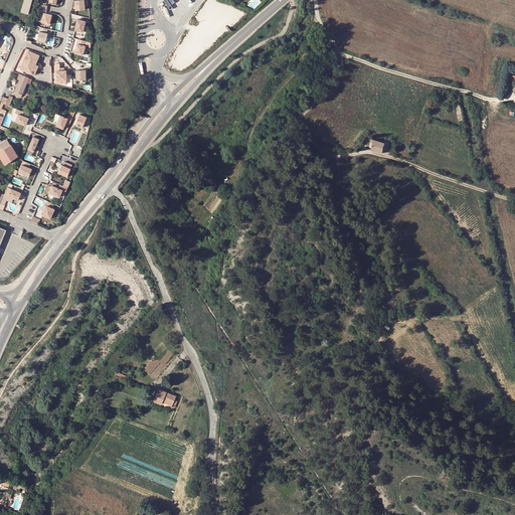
[(25,0),(22,11),(30,14),(34,0),(25,0)]
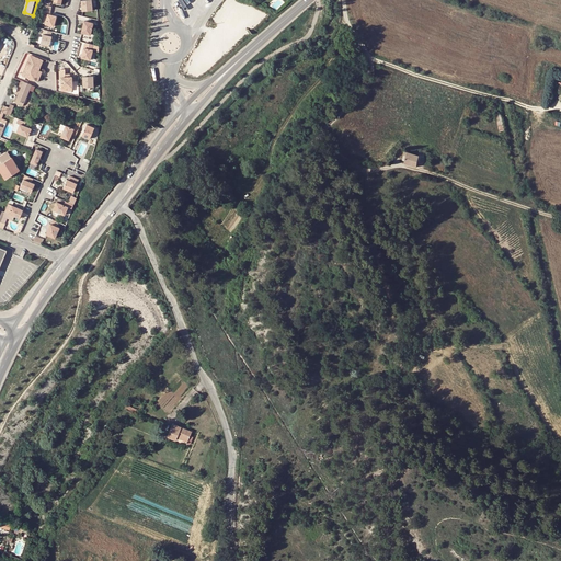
[(91,0),(80,0),(81,10),(92,10),(91,0)]
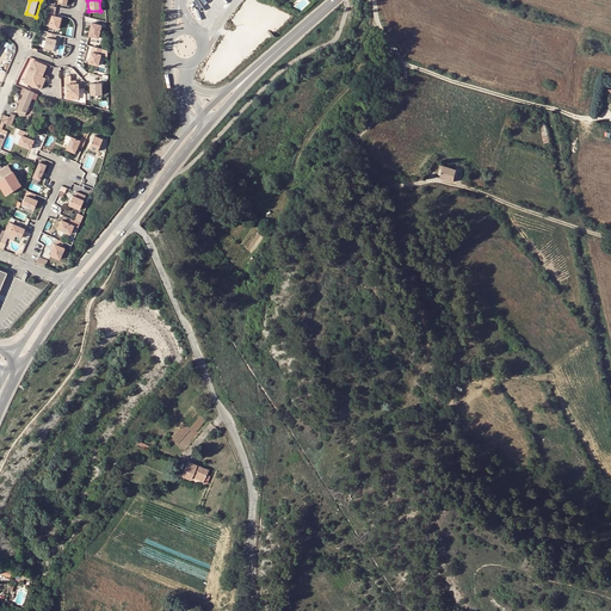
[(61,17),(51,14),(49,25),(59,28),(61,17)]
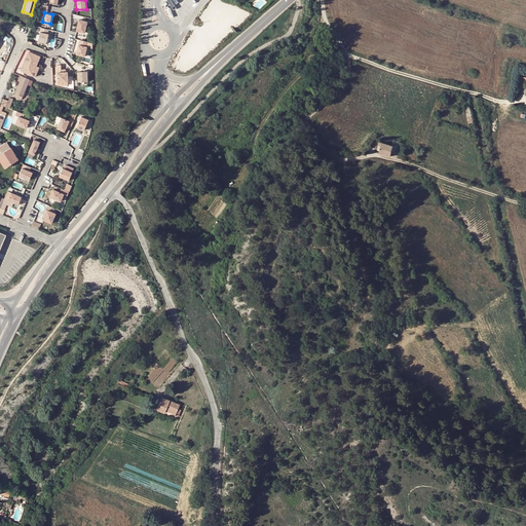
[(87,21),(78,19),(76,30),(84,32),(87,21)]
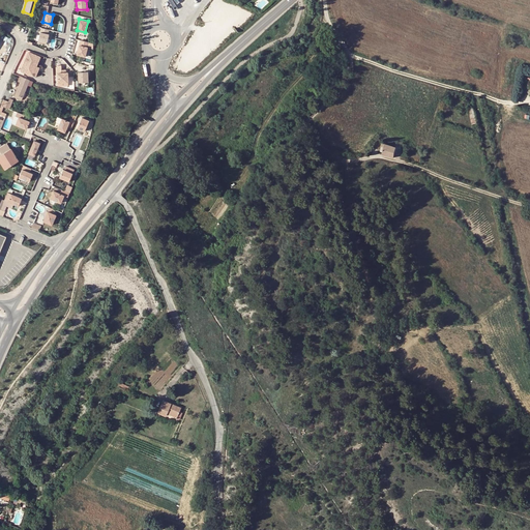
[(49,29),(41,27),(37,40),(47,42),(49,33),(48,33),(49,29)]
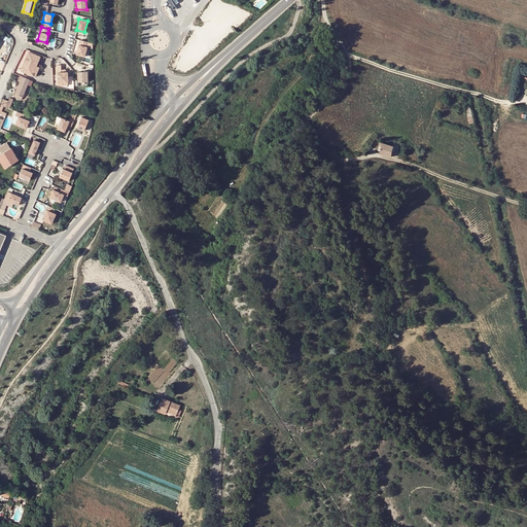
[(88,41),(79,39),(76,54),(84,56),(88,41)]
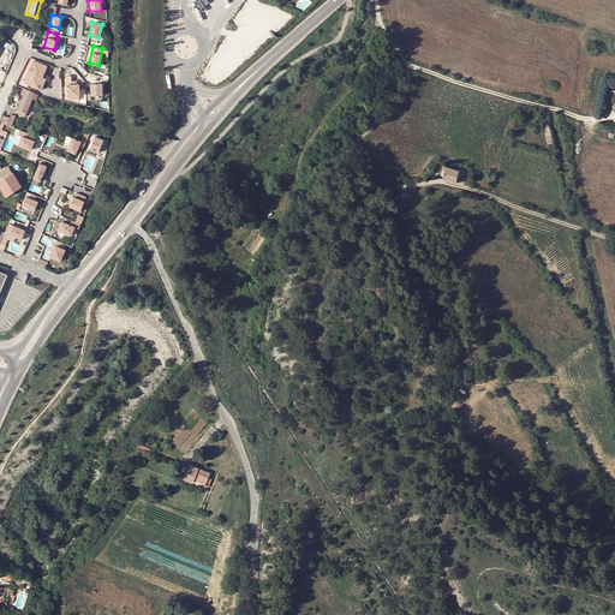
[(45,66),(31,60),(23,82),(36,88),(41,77),(45,66)]
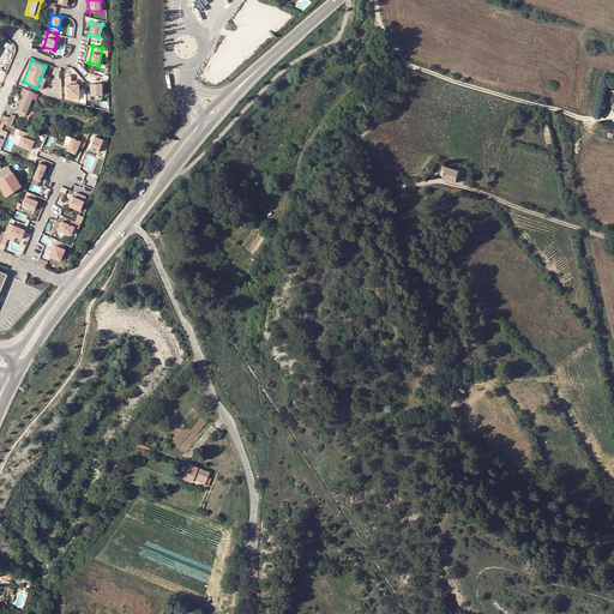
[(76,83),(71,84),(71,80),(71,74),(66,76),(67,95),(79,95),(78,83),(76,83)]
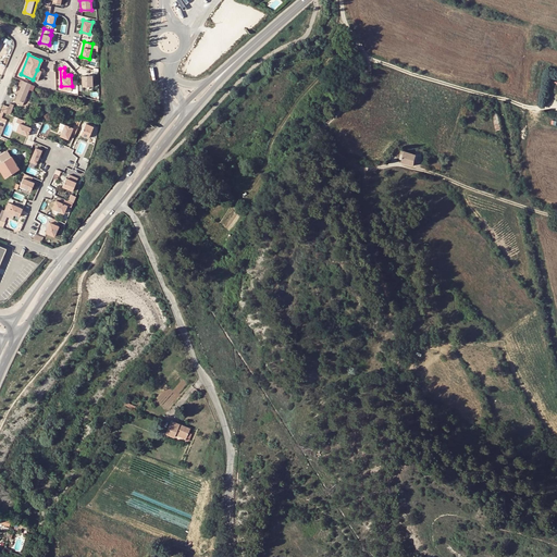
[(91,75),(82,75),(82,86),(93,86),(91,75)]
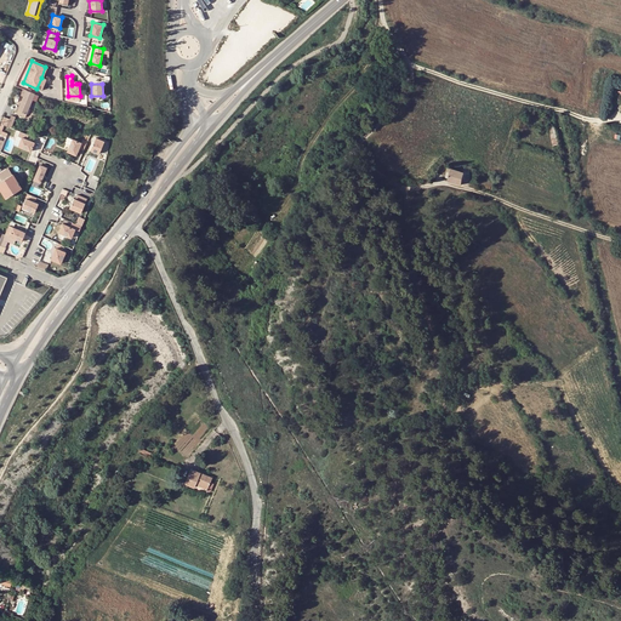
[(32,100),(36,101),(38,96),(22,90),(21,95),(23,96),(16,113),(24,117),(32,100)]
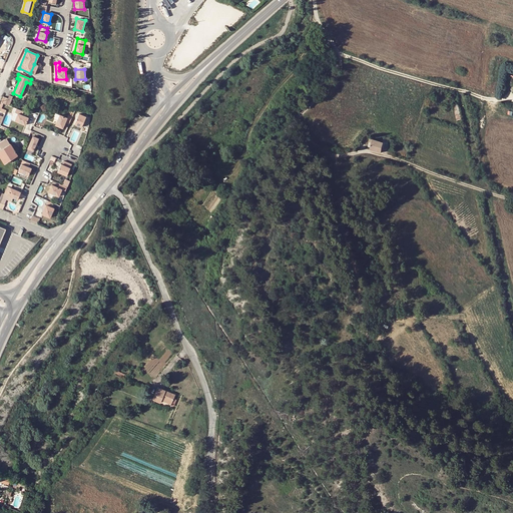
[(23,111),(16,108),(15,112),(18,113),(15,120),(25,124),(28,117),(22,115),(23,111)]
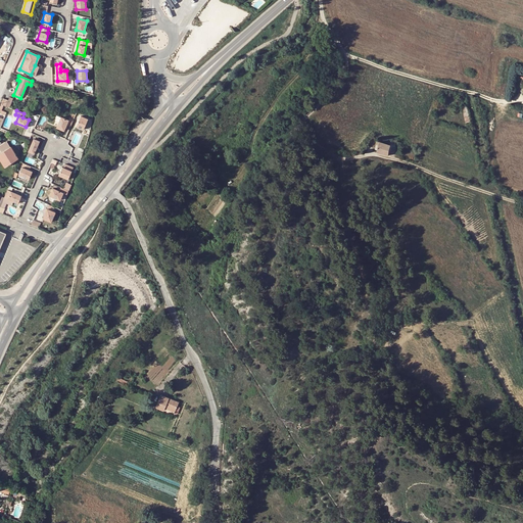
[(88,119),(80,115),(76,126),(83,129),(88,119)]
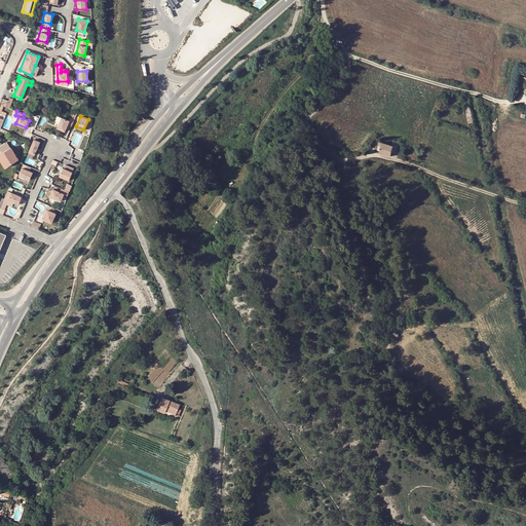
[(69,120),(61,117),(57,128),(64,132),(67,125),(70,127),(73,120),(70,118),(69,120)]
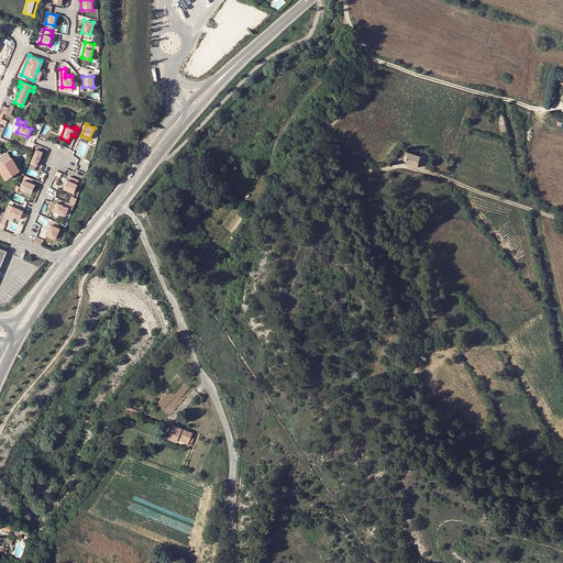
[(42,152),(36,148),(30,163),(36,166),(42,152)]
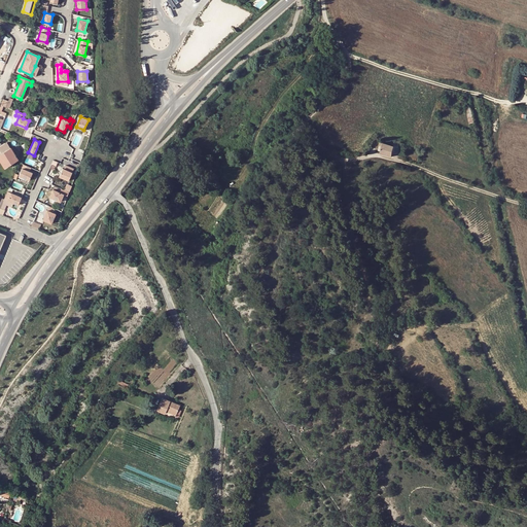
[(0,146),(0,148),(2,153),(0,153),(0,160),(5,168),(19,160),(11,147),(10,147),(7,143),(0,146)]
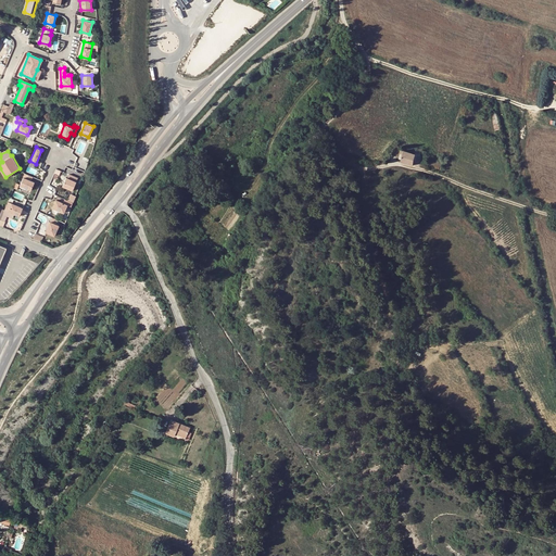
[(399,154),(402,155),(401,162),(413,165),(413,163),(419,165),(421,156),(420,156),(420,153),(415,151),(414,154),(404,151),(403,151),(400,151),(399,154)]
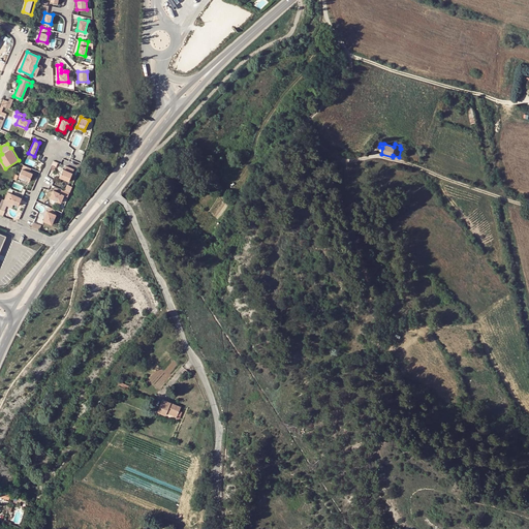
[(31,168),(24,165),(19,177),(29,181),(32,174),(29,172),(31,168)]
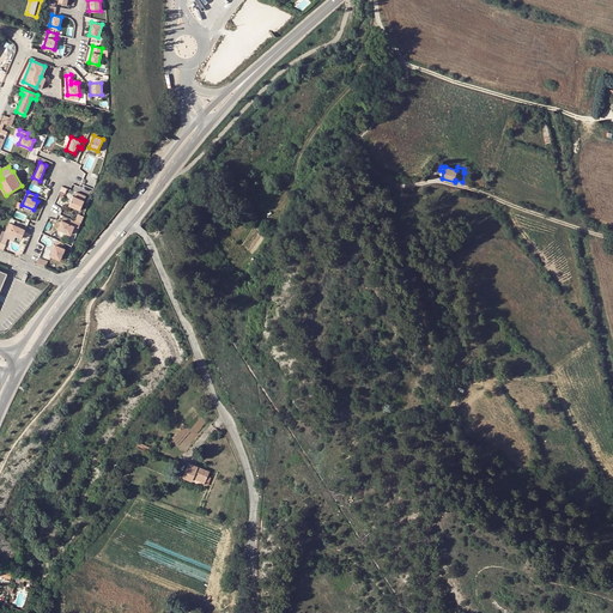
[(74,196),(73,195),(68,205),(79,210),(85,196),(76,192),(74,196)]
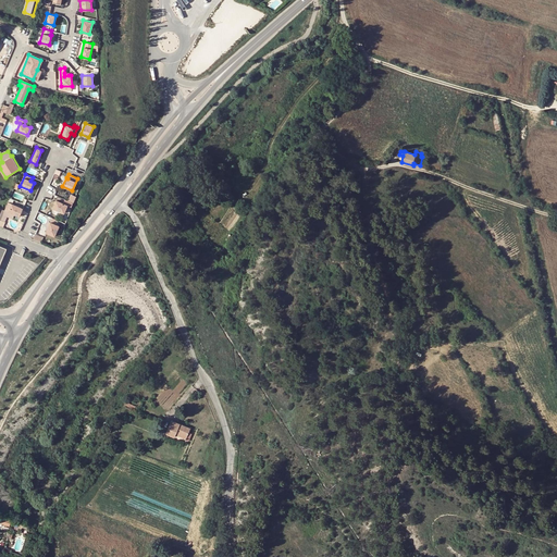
[(63,203),(56,200),(52,208),(64,212),(67,205),(71,206),(73,202),(64,199),(63,203)]
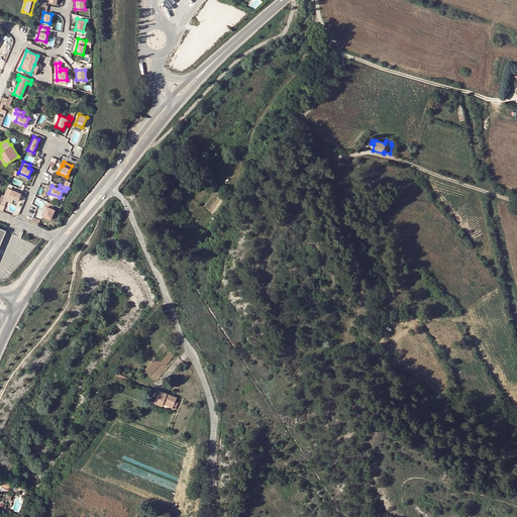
[(21,193),(7,188),(4,195),(17,201),(21,193)]
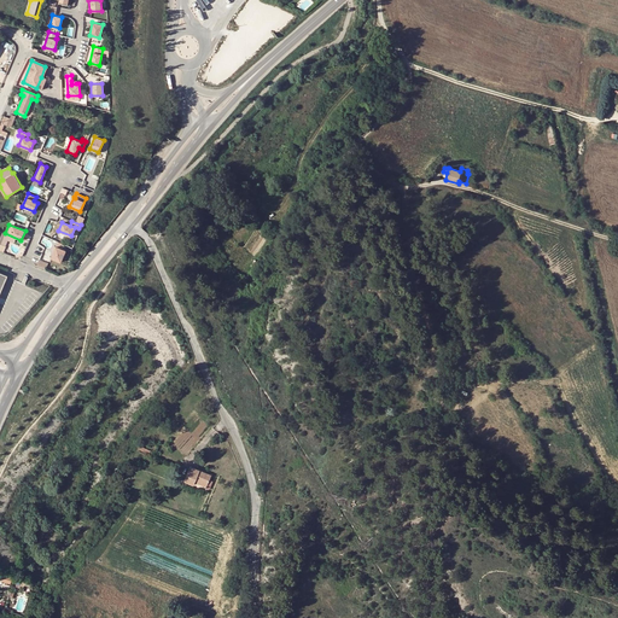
[(64,250),(53,245),(51,250),(53,250),(50,257),(60,261),(64,250)]
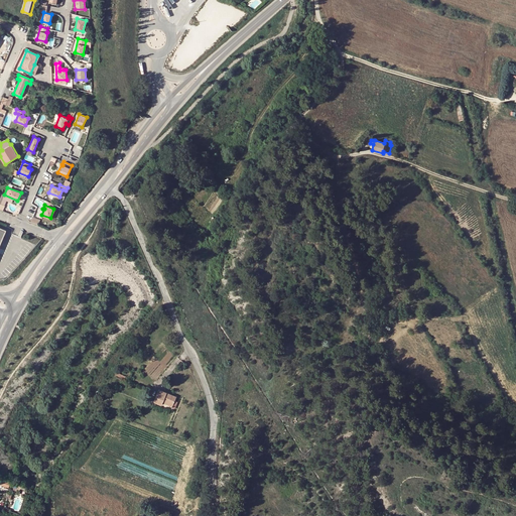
[(40,220),(32,217),(30,222),(37,225),(40,220)]
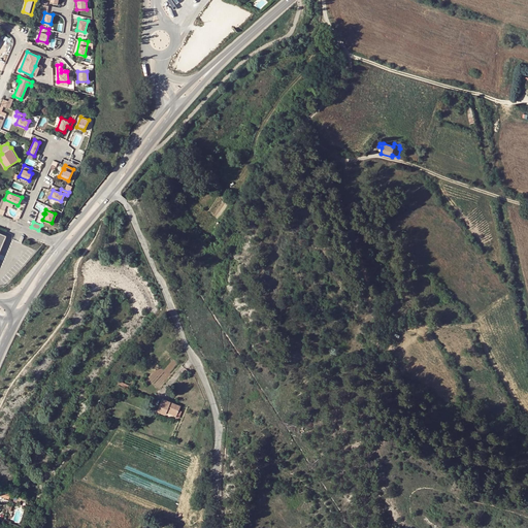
[(180,406),(162,399),(157,411),(165,415),(166,411),(176,416),(180,406)]
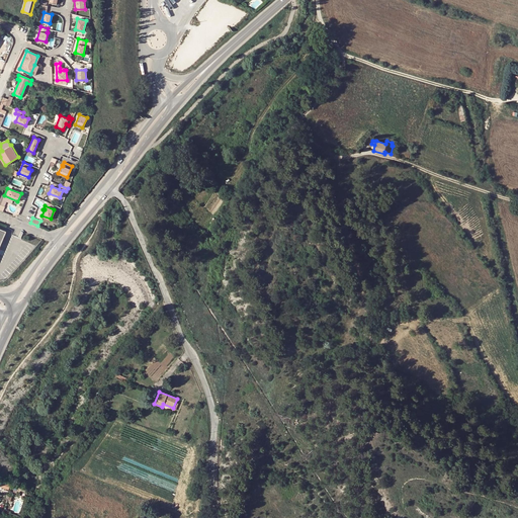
[(0,479),(0,486),(11,490),(11,491),(16,492),(16,491),(18,487),(2,482),(2,480),(0,479)]
